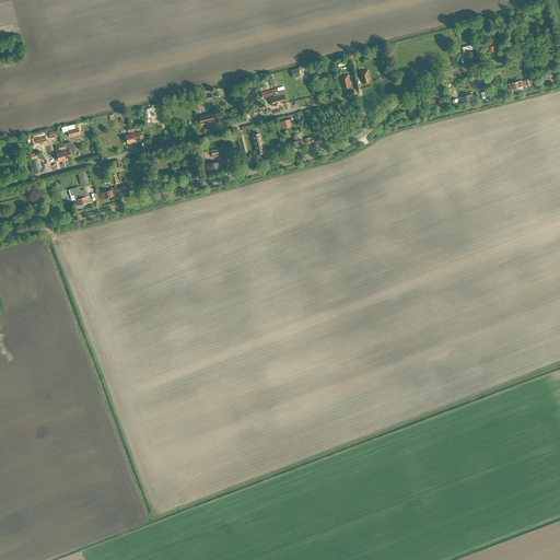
[(497,42),(487,44),(488,48),(486,48),(487,55),(500,51),(499,45),(498,45),(497,42)]
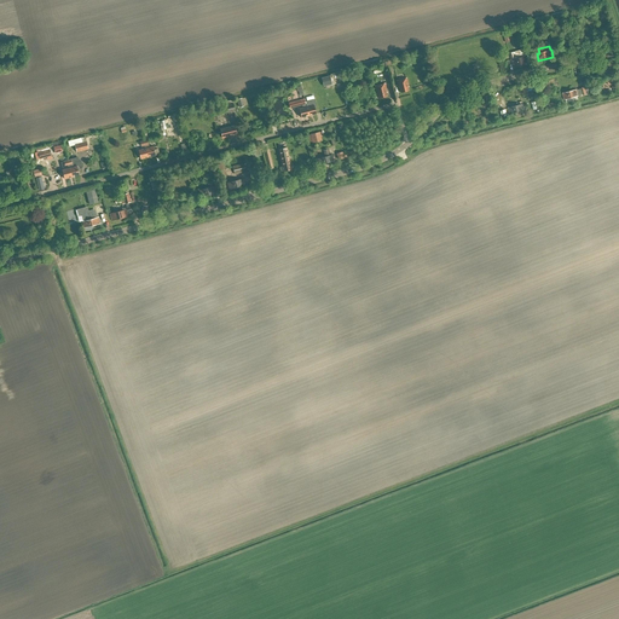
[(526,57),(524,50),(509,53),(514,67),(528,63),(527,56),(526,57)]
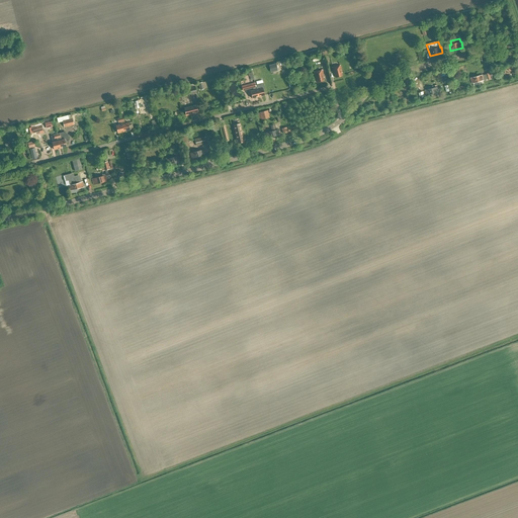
[(271,73),(277,71),(275,64),(269,66),(271,73)]
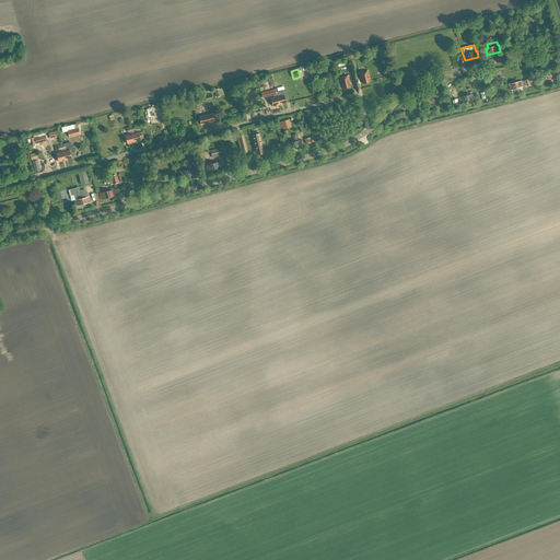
[(362,84),(370,82),(369,79),(370,79),(368,71),(359,73),(360,78),(361,77),(362,84)]
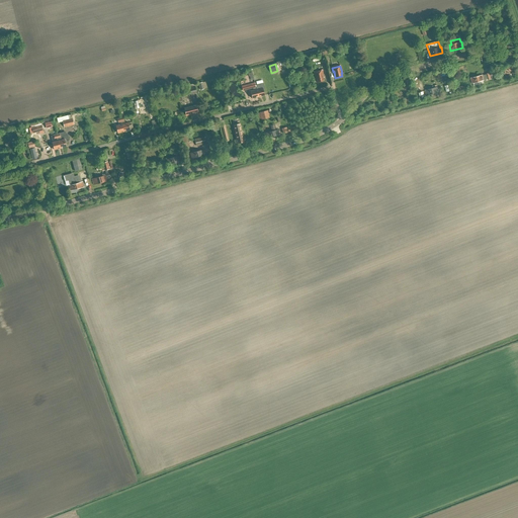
[(322,70),(314,72),(315,76),(316,76),(317,82),(324,81),(323,78),(324,77),(322,70)]
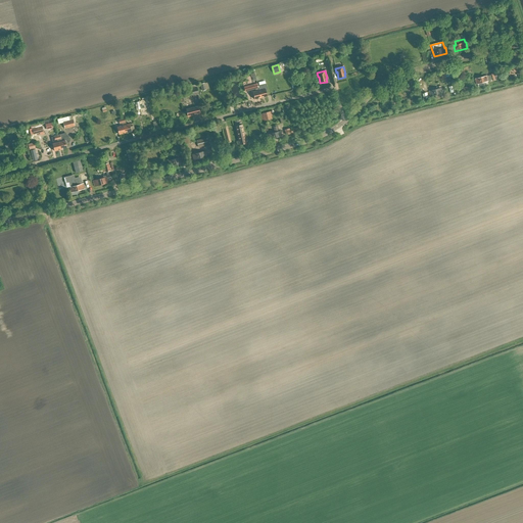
[(489,81),(495,80),(493,75),(490,75),(487,76),(475,79),(477,85),(489,81)]
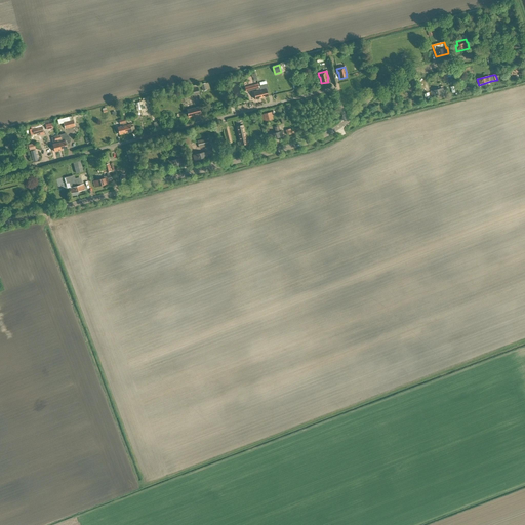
[(201,84),(203,91),(210,89),(208,83),(205,84),(205,83),(201,84)]
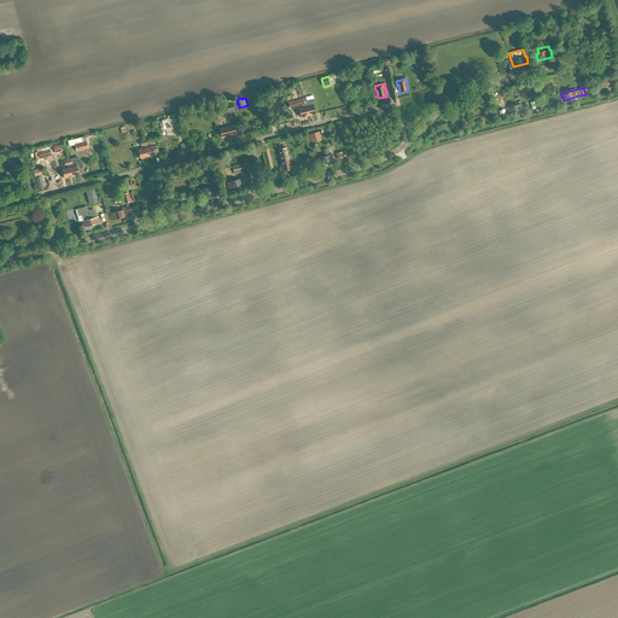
[(234,111),(233,104),(232,104),(232,100),(223,103),(226,114),(234,111)]
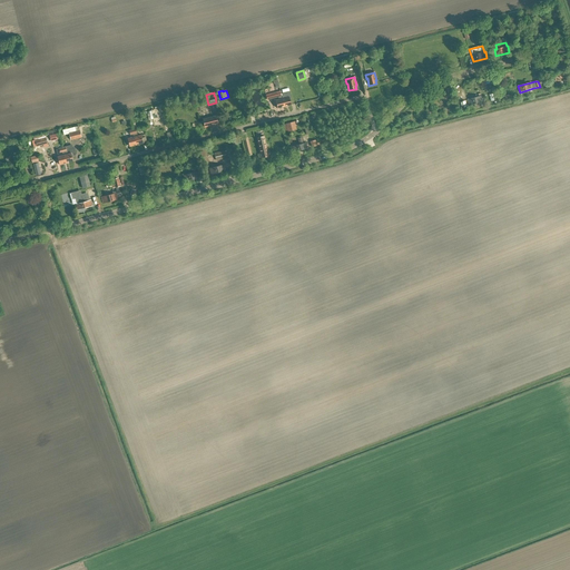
[(470,106),(483,101),(482,96),(468,99),(470,106)]
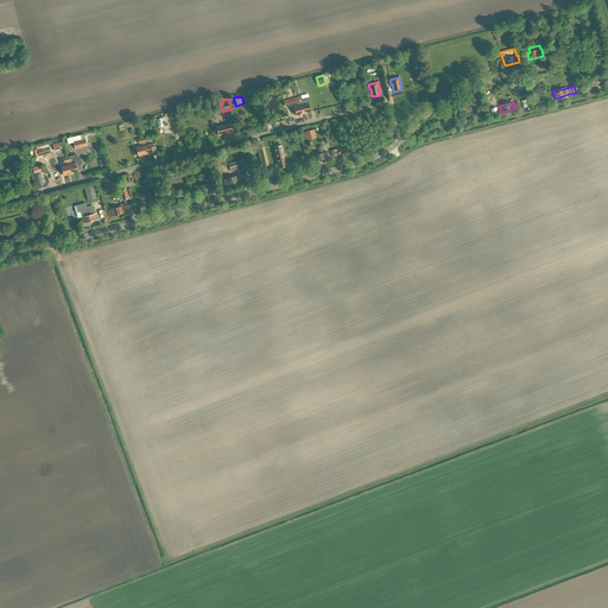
[(301,106),(303,114),(310,112),(309,103),(304,105),(301,106)]
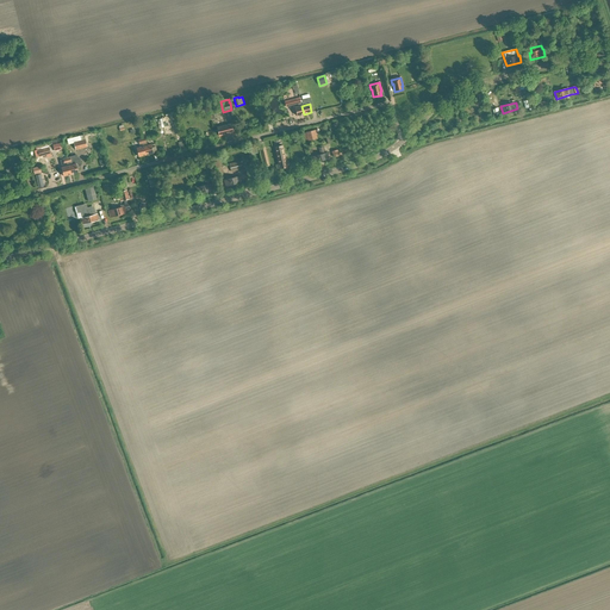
[(297,117),(304,114),(302,106),(299,106),(294,107),(297,117)]
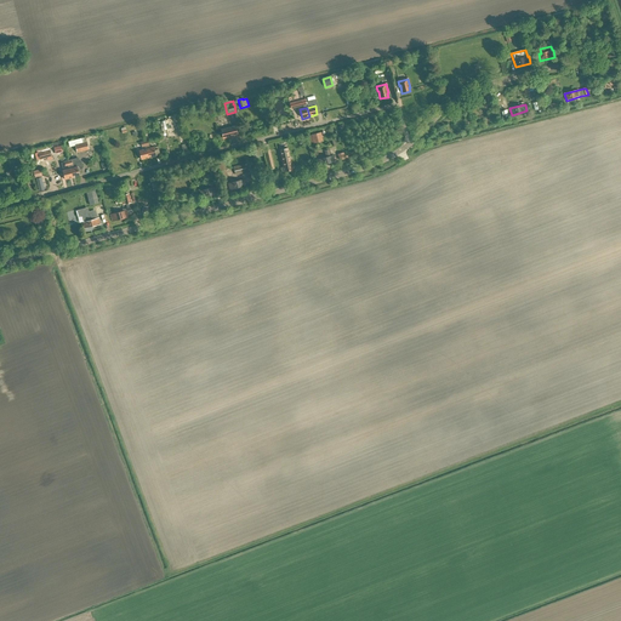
[(235,126),(228,129),(231,137),(238,135),(235,126)]
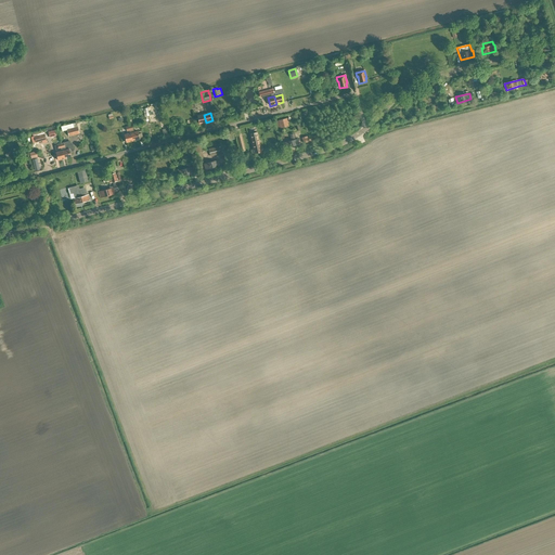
[(204,115),(197,116),(199,124),(206,123),(204,115)]
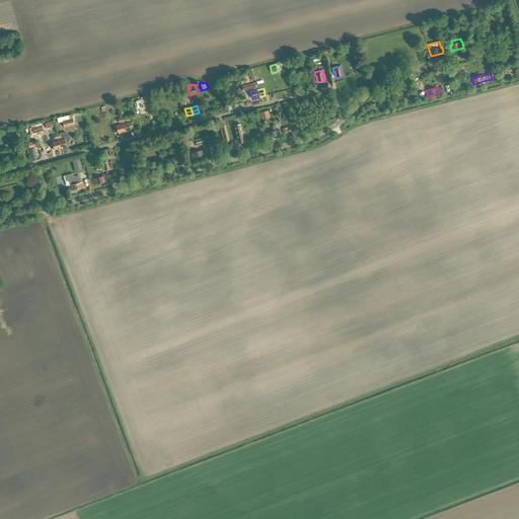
[(269,110),(261,113),(263,120),(270,118),(269,110)]
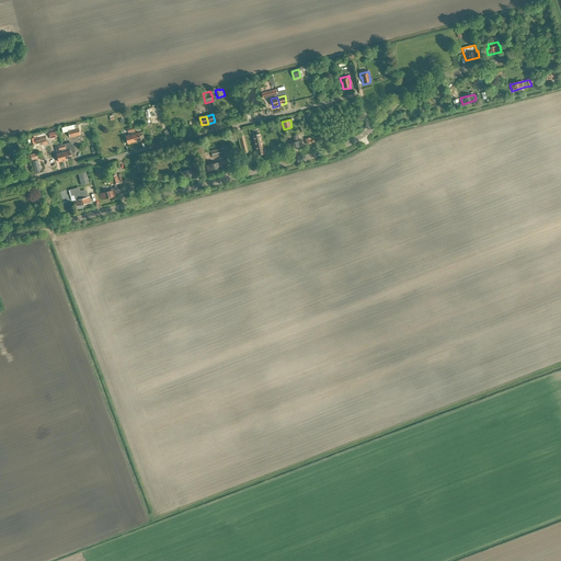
[(80,135),(77,124),(61,128),(63,133),(68,132),(69,138),(80,135)]
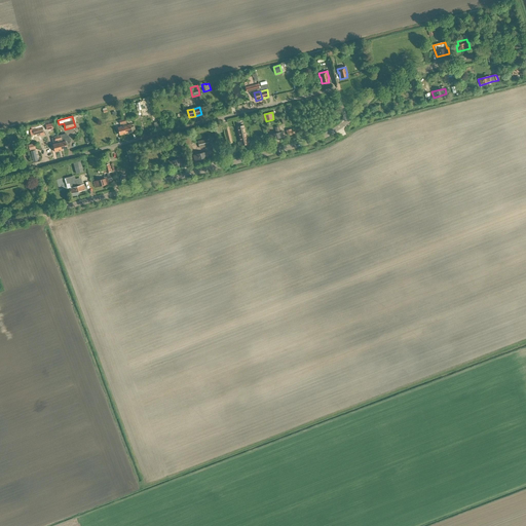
[(123,126),(125,134),(133,133),(130,124),(123,126)]
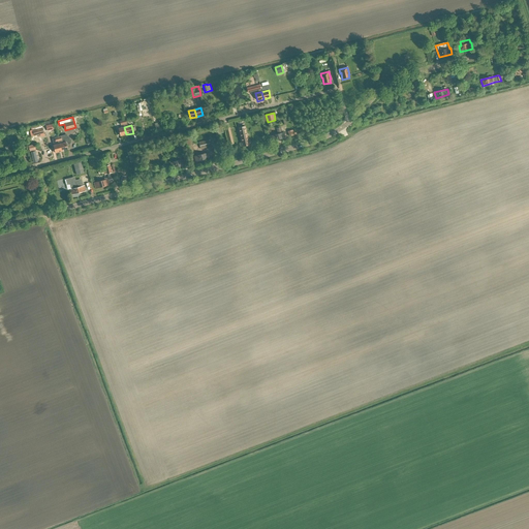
[(238,127),(242,147),(250,145),(245,126),(238,127)]
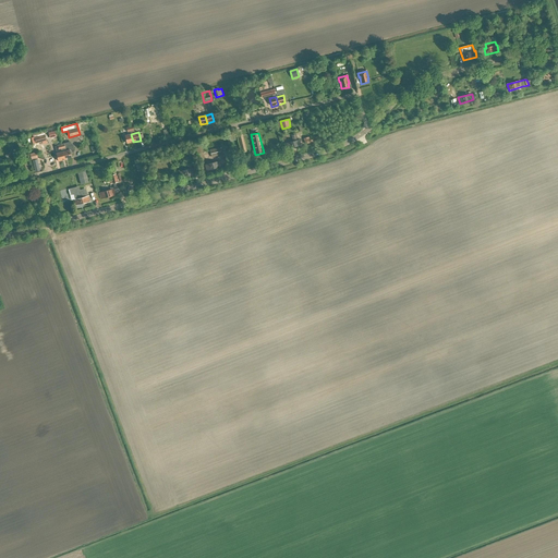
[(126,144),(133,142),(131,134),(124,136),(126,144)]
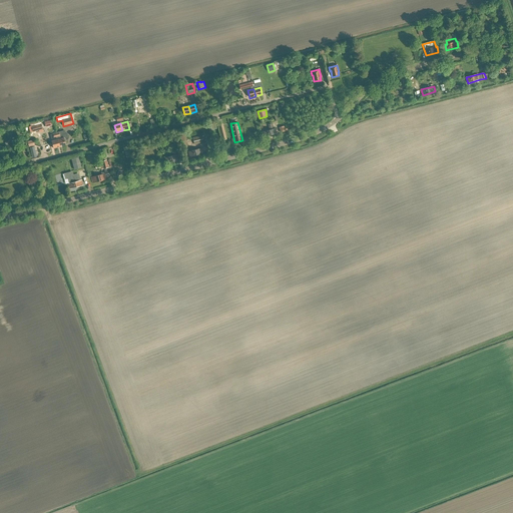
[(42,129),(41,124),(31,126),(33,132),(42,129)]
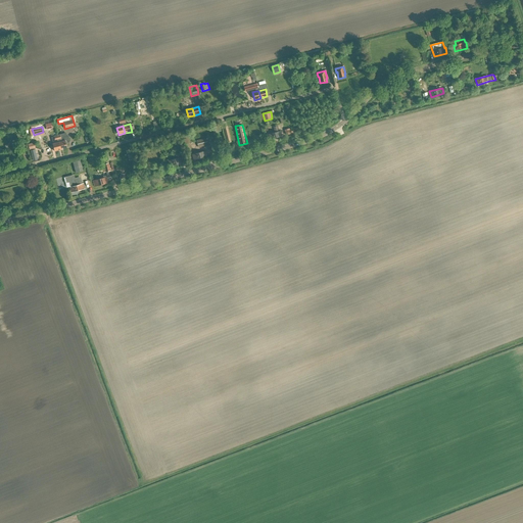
[(270,140),(282,137),(280,131),(268,134),(270,140)]
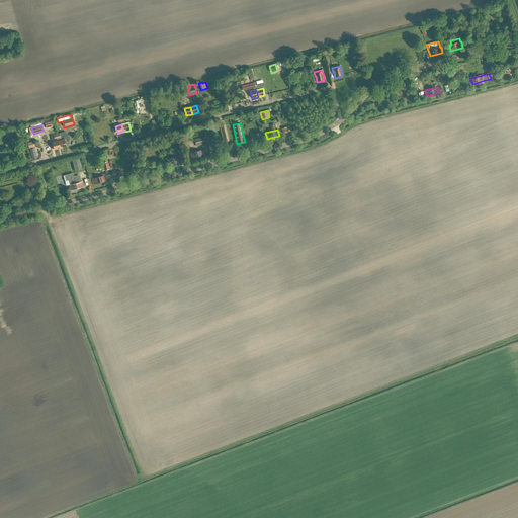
[(57,135),(60,148),(66,147),(65,142),(68,141),(69,140),(68,136),(65,133),(57,135)]
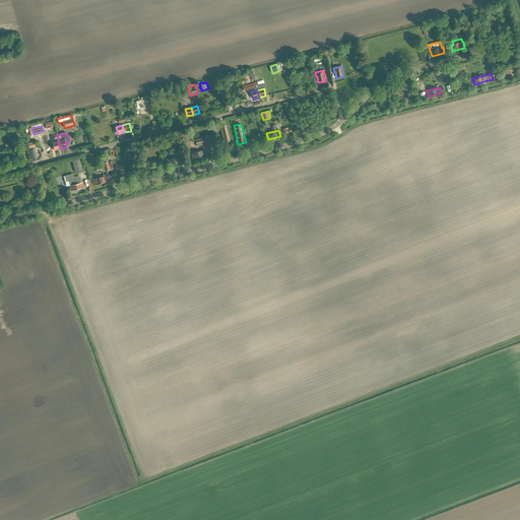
[(54,150),(60,148),(57,135),(51,136),(53,143),(52,143),(54,150)]
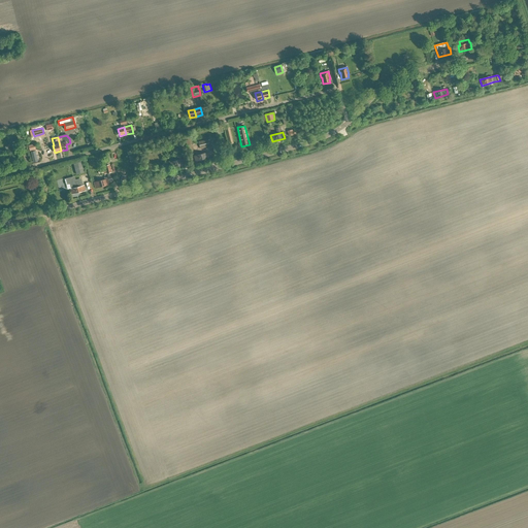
[(208,139),(198,142),(200,149),(209,146),(208,139)]
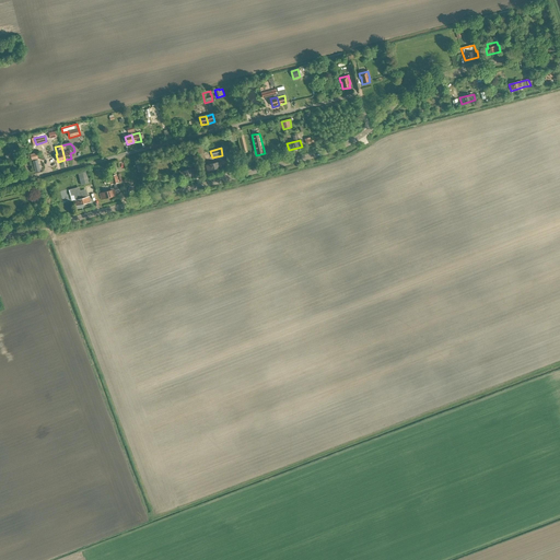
[(207,172),(222,167),(220,162),(206,165),(207,172)]
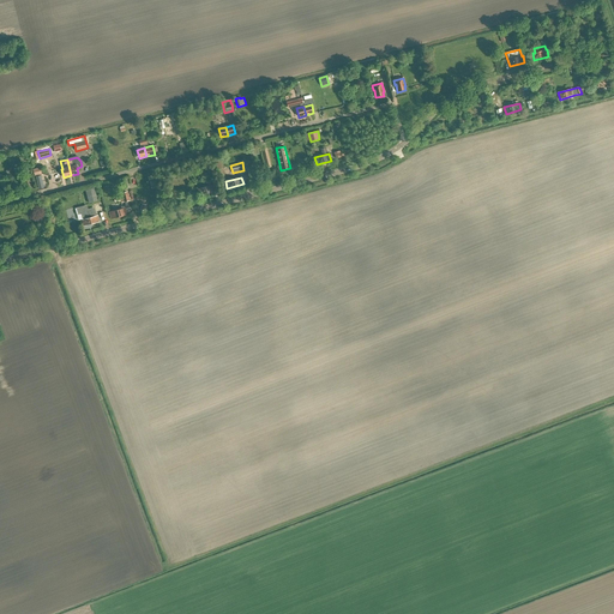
[(198,196),(215,191),(212,185),(197,190),(198,196)]
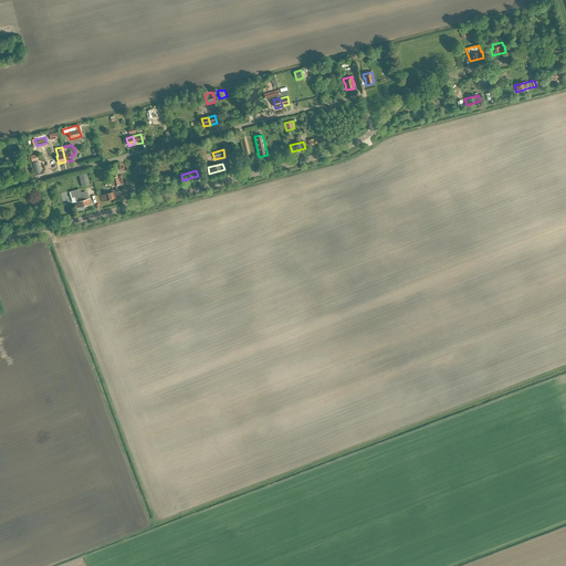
[(112,187),(118,185),(119,185),(117,176),(109,178),(112,187)]
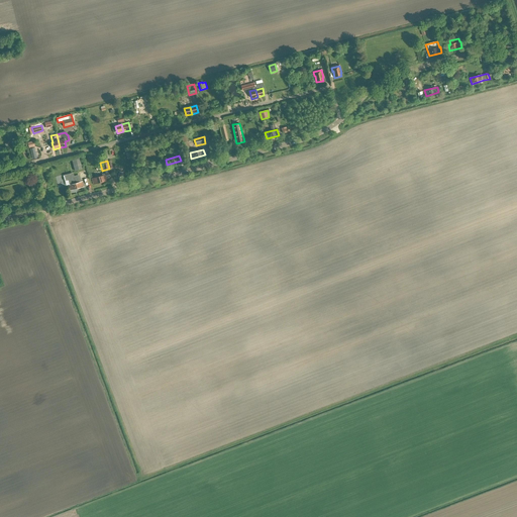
[(73,174),(66,176),(67,180),(71,179),(72,184),(69,185),(70,191),(84,187),(83,182),(81,182),(79,176),(74,178),(73,174)]
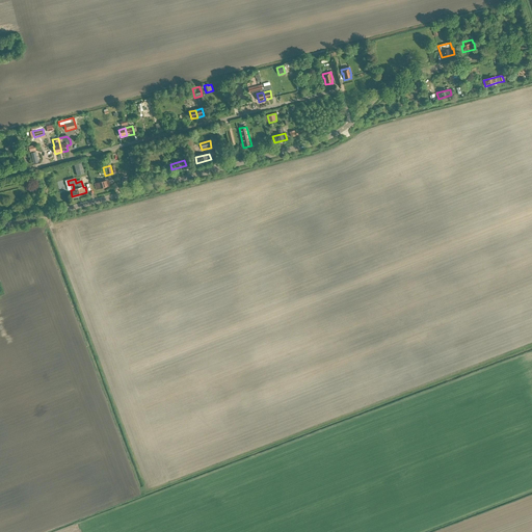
[(110,186),(109,181),(109,180),(95,184),(96,190),(110,186)]
